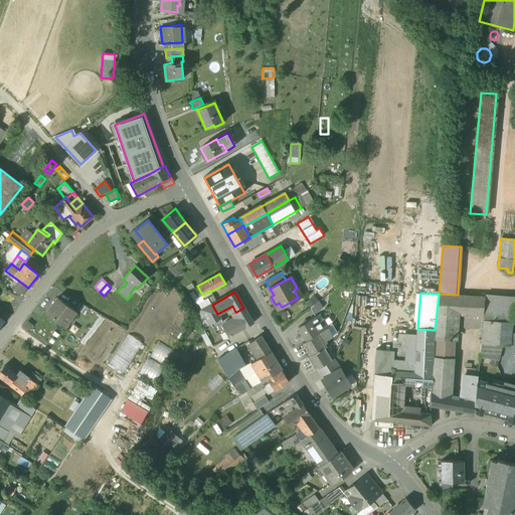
[(458,295),(439,294),(438,314),(455,315),(483,317),(485,297),(458,295)]
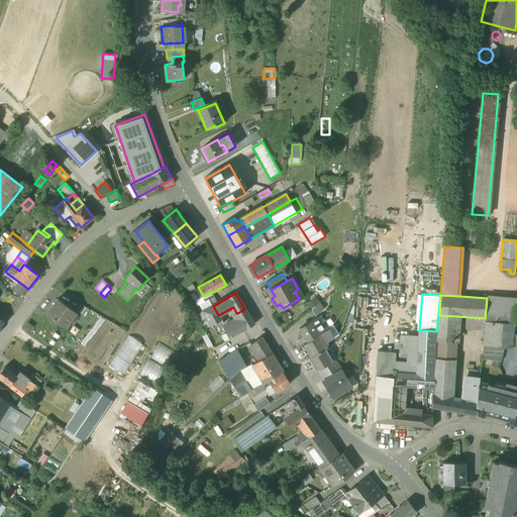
[(516,305),(516,300),(487,298),(485,318),(485,321),(515,323),(516,305)]
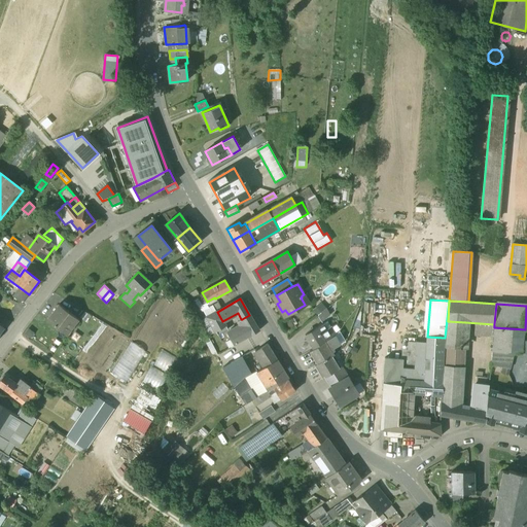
[(78,319),(59,305),(56,309),(56,310),(47,321),(66,336),(78,319)]
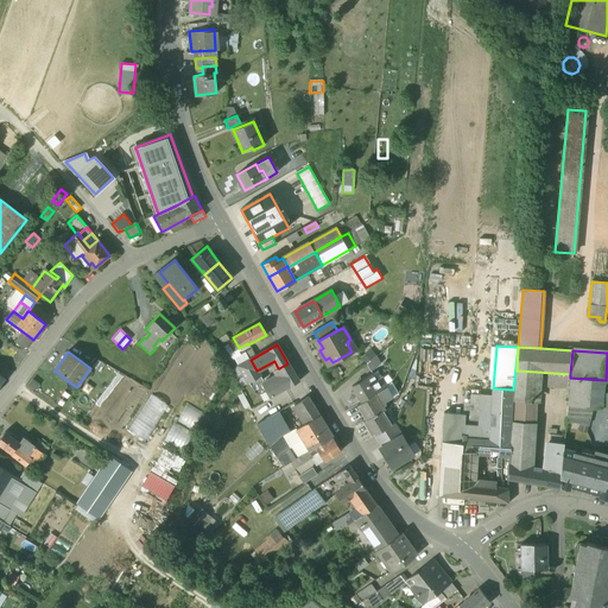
[(377,356),(367,365),(371,372),(381,363),(377,356)]
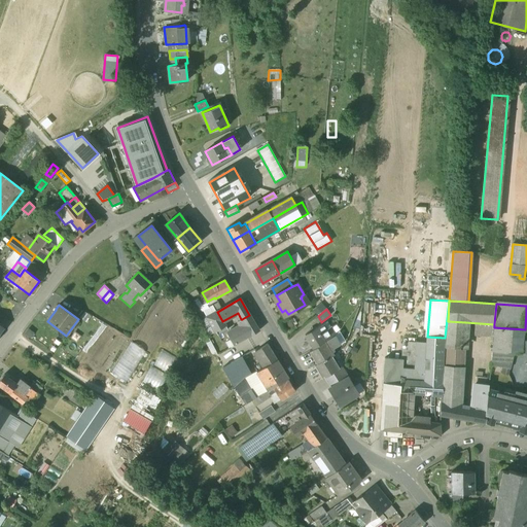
[(222,321),(217,312),(207,318),(217,336),(227,330),(222,321)]
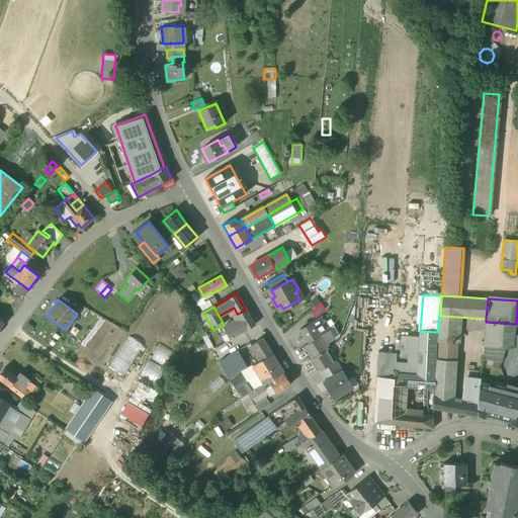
[(236,320),(224,327),(225,328),(228,333),(231,338),(254,325),(245,310),(238,314),(237,314),(233,317),(236,320)]
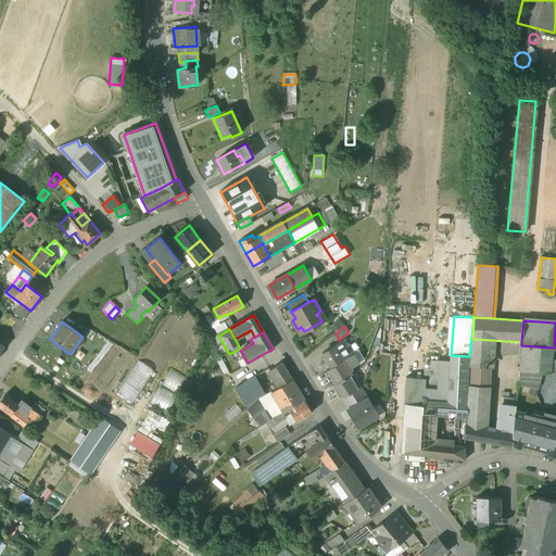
[(491,340),(472,339),(470,366),(489,367),(491,340)]
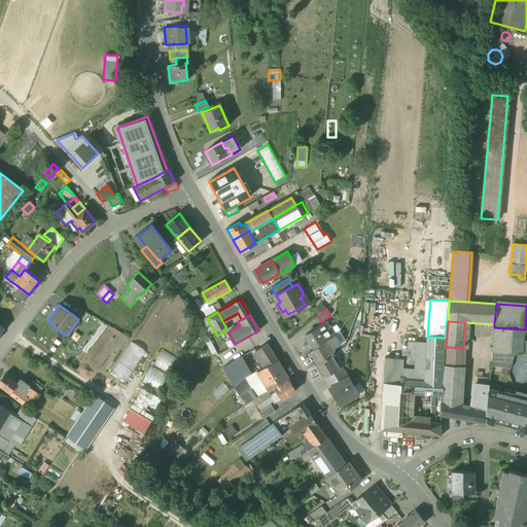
[(323,324),(306,335),(313,348),(331,338),(323,324)]
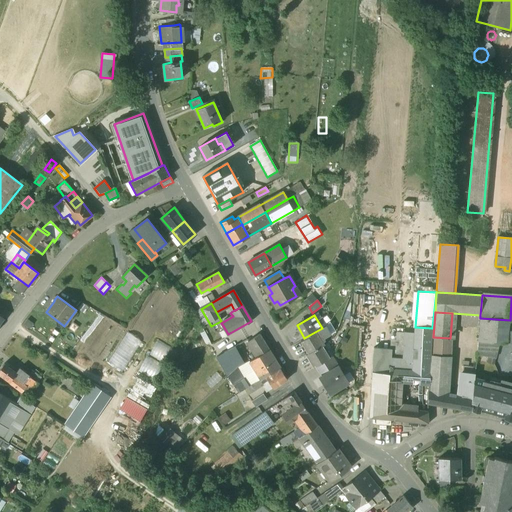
[(510,320),(480,318),(478,341),(499,343),(506,344),(510,320)]
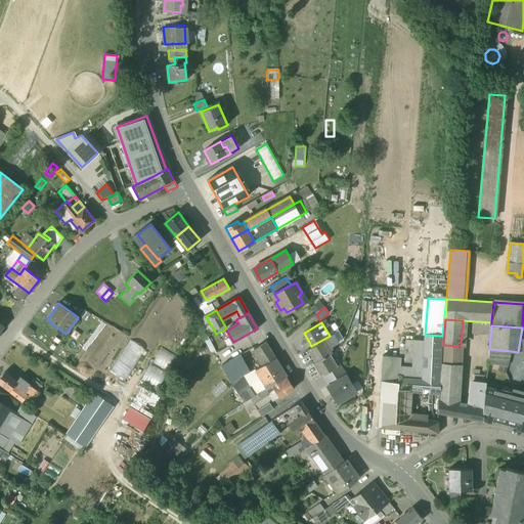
[(311,346),(308,349),(315,361),(332,352),(329,347),(338,341),(333,334),(330,336),(311,346)]
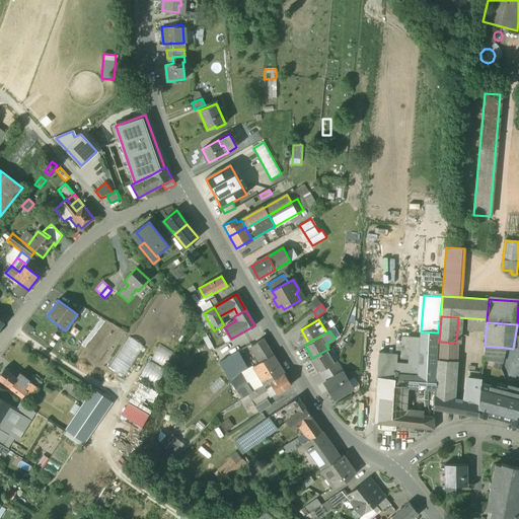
[(438,332),(421,331),(420,340),(418,365),(395,363),(394,378),(392,409),(408,410),(410,387),(430,388),(430,387),(435,387),(438,332)]
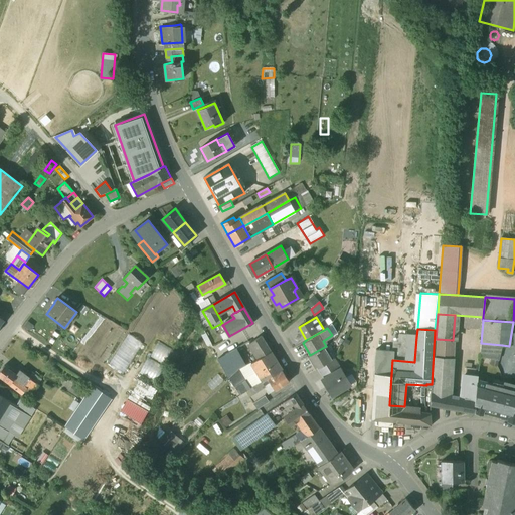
[(224,332),(220,334),(223,340),(229,336),(226,331),(224,332)]
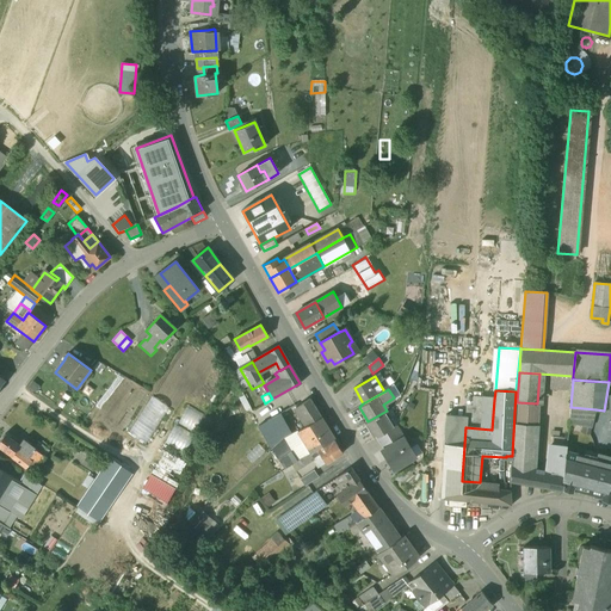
[(146,444),(170,407),(153,396),(129,432),(146,444)]
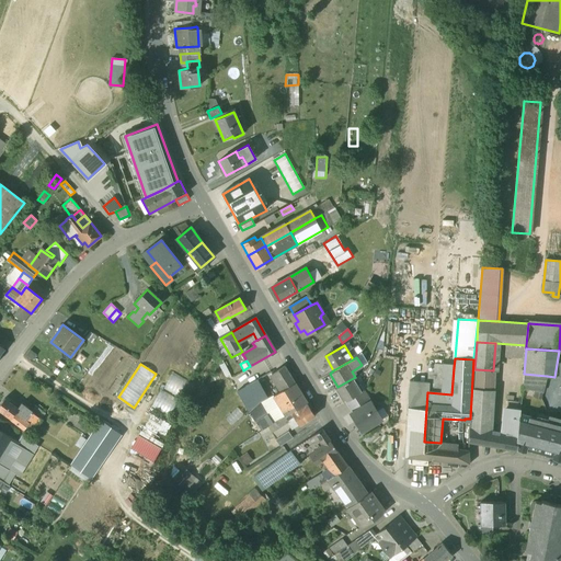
[(454,367),(430,365),(427,389),(427,392),(451,395),(454,367)]
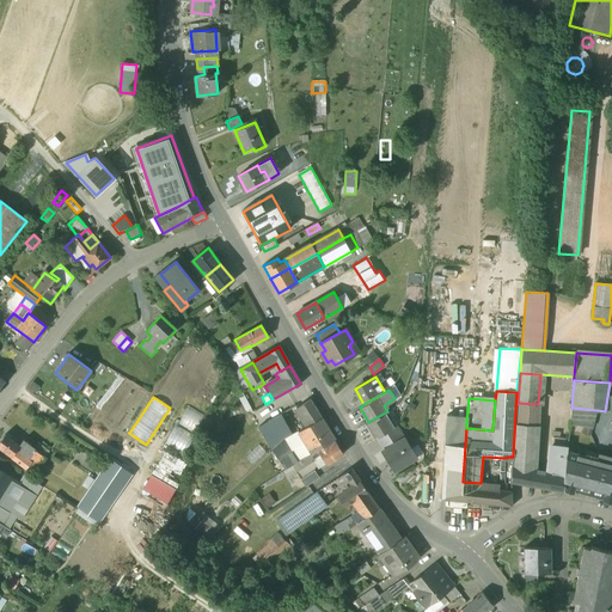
[(322,418),(311,401),(297,409),(307,426),(322,418)]
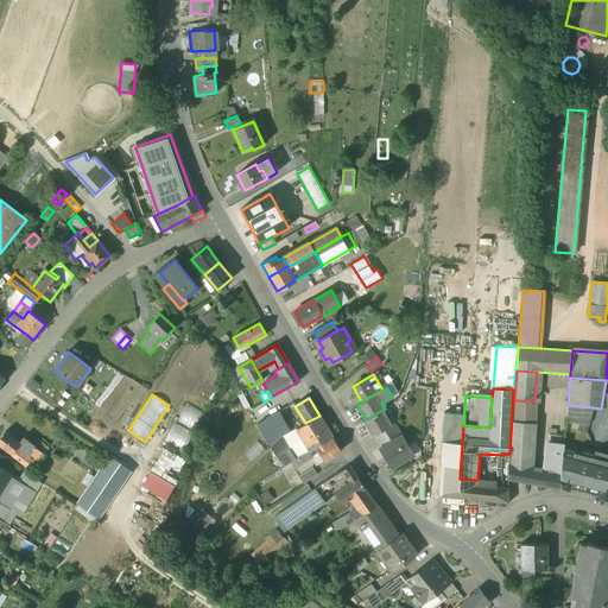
[(593,407),(568,405),(567,420),(588,425),(593,407)]
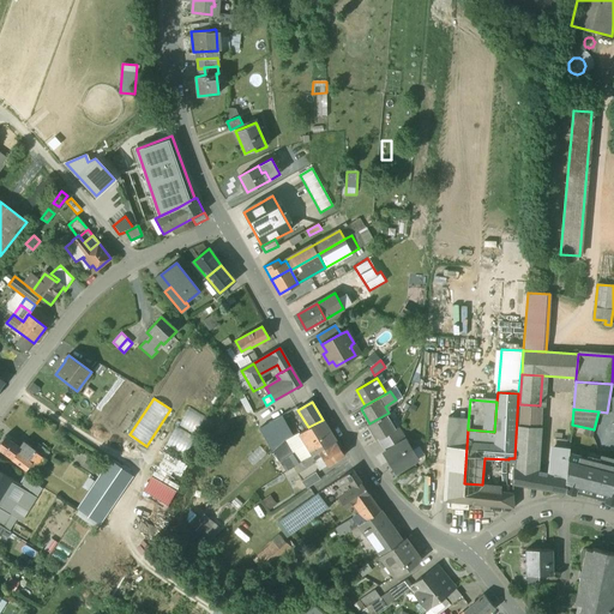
[(369,423),(367,426),(377,443),(379,441),(398,429),(398,427),(392,420),(390,421),(386,415),(389,413),(369,423)]
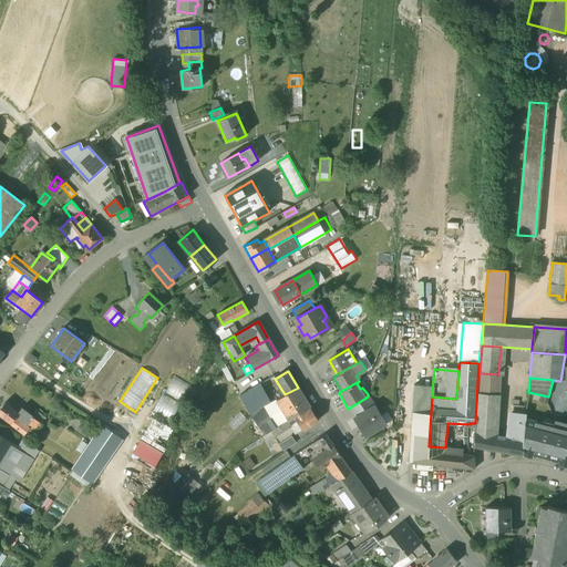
[(268,399),(259,383),(239,395),(251,418),(261,408),(275,400),(274,397),(271,399),(270,398),(268,399)]
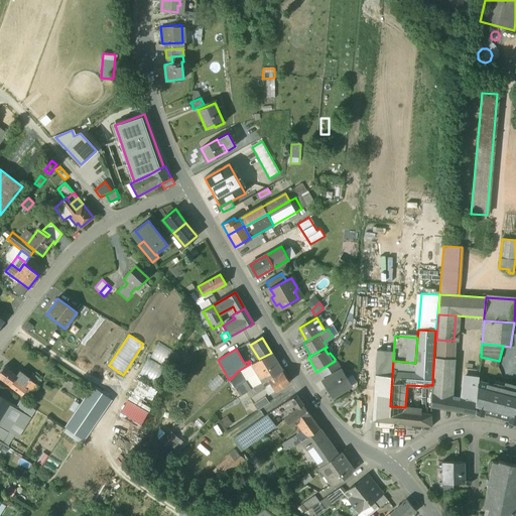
[(282,371),(271,353),(259,359),(250,364),(262,383),(267,380),(274,376),(275,376),(282,371)]
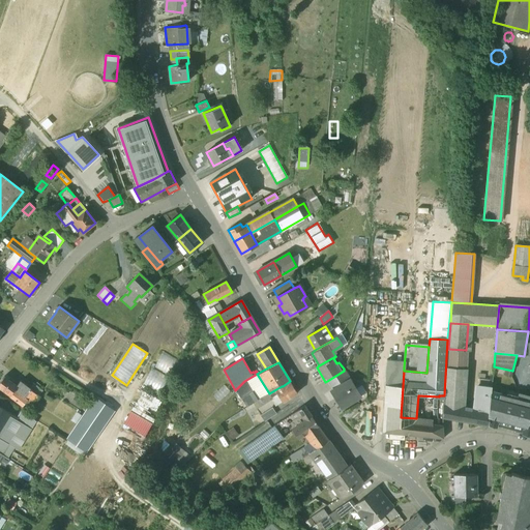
[(143,382),(158,391),(168,376),(151,366),(143,382)]
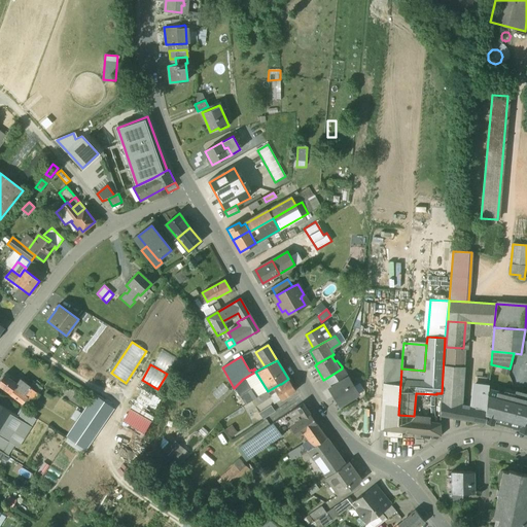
[(401,365),(385,364),(384,383),(400,384),(401,369),(401,365)]
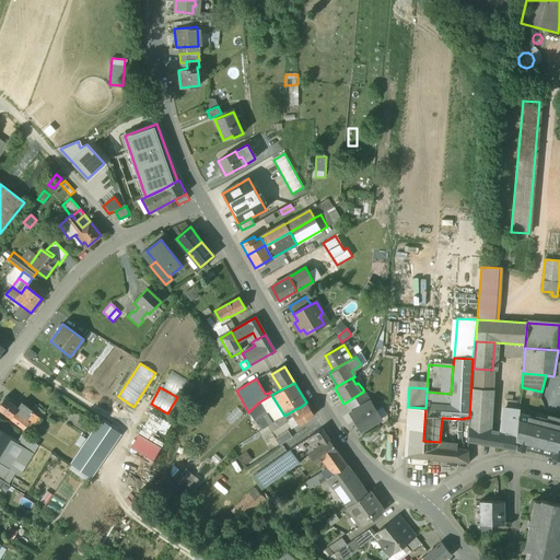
[(491,391),(473,388),(470,418),(469,423),(469,432),(468,441),(486,444),(487,432),(488,419),(489,418),(491,391)]
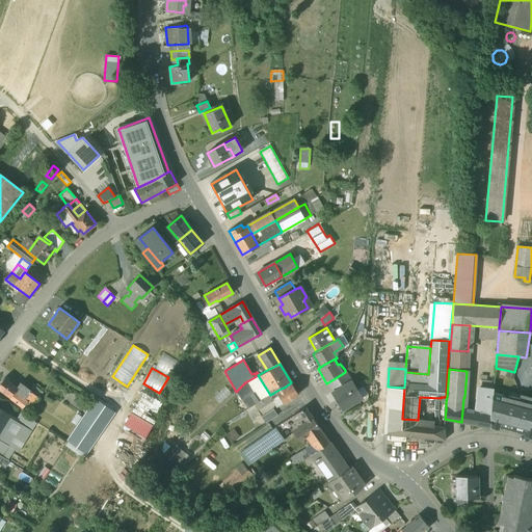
[(345,372),(328,382),(335,392),(351,381),(345,372)]
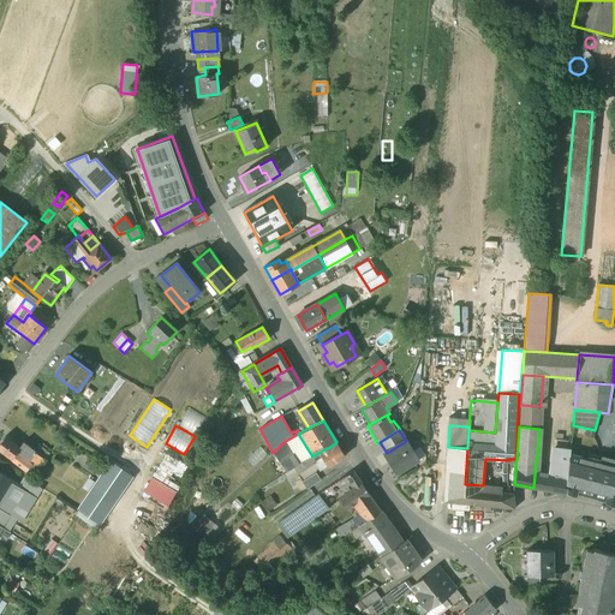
[(19,449),(5,437),(0,443),(0,451),(11,460),(12,459),(19,449)]
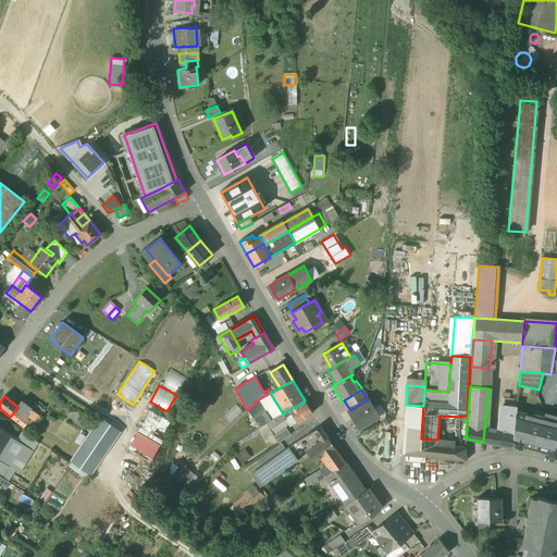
[(350,410),(348,411),(359,429),(376,418),(372,411),(374,409),(368,399),(350,410)]
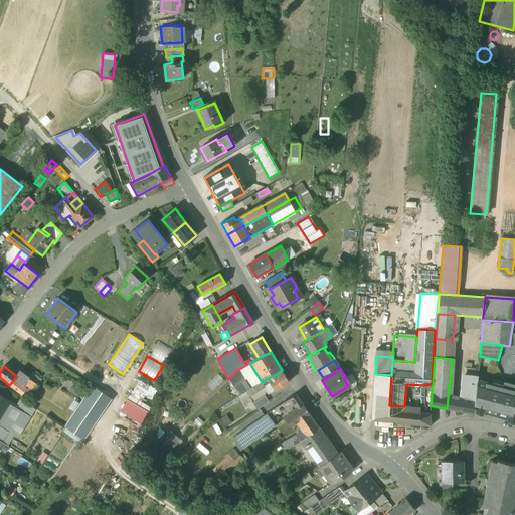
[(282,370),(275,375),(274,375),(267,379),(274,391),(289,382),(282,370)]
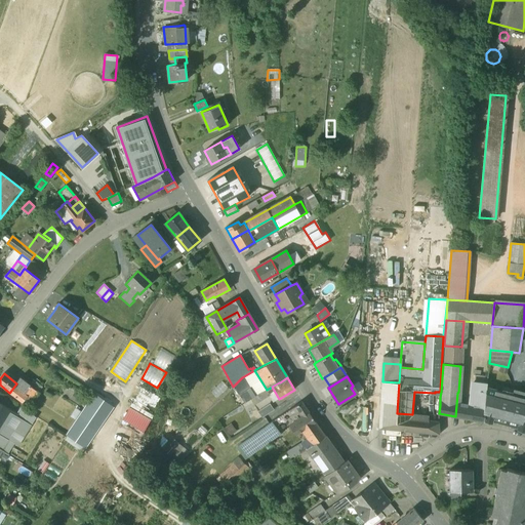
[(35,391),(19,379),(16,384),(10,392),(21,400),(23,398),(25,395),(27,397),(29,398),(35,391)]
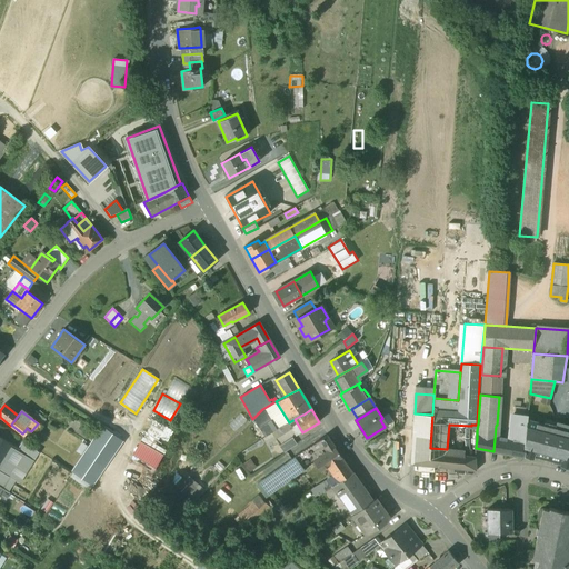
[(432,415),(415,413),(412,446),(430,448),(432,415)]
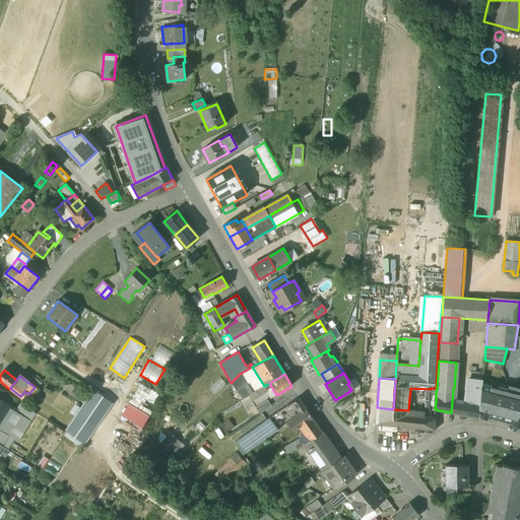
[(481,380),(469,378),(466,403),(479,406),(481,384),(481,380)]
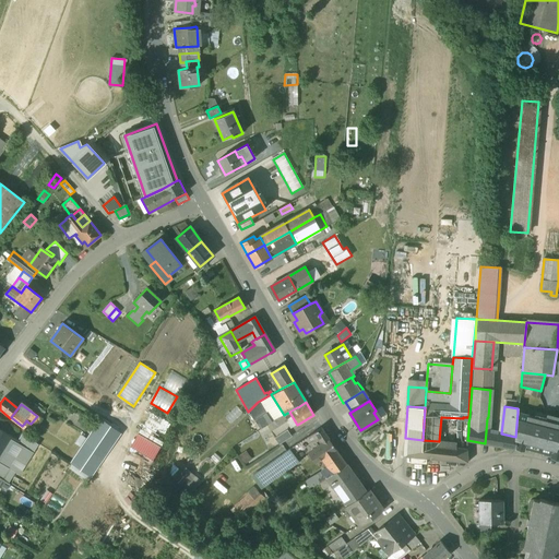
[(163,433),(169,423),(151,412),(144,423),(163,433)]
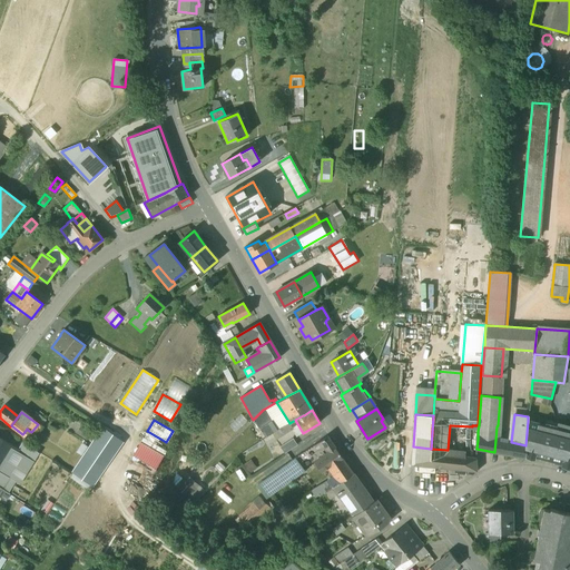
[(569,432),(567,432),(569,426),(558,423),(557,429),(528,421),(526,444),(527,446),(526,453),(569,464),(569,432)]
